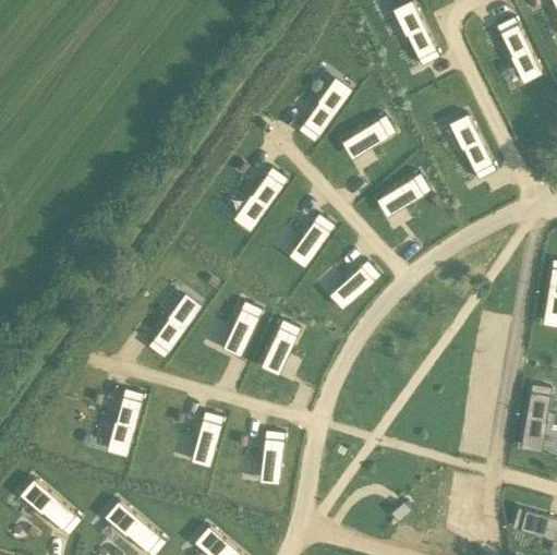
[(411,0),(392,10),(406,36),(407,35),(419,58),(422,65),(439,57),(436,49),(411,0)]
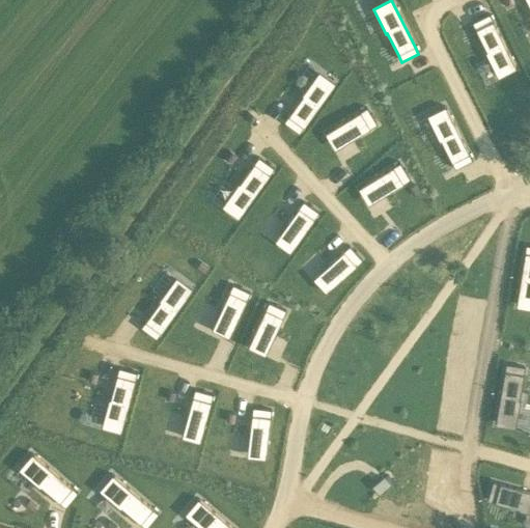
[(490,16),(473,24),(476,31),(487,53),(486,54),(498,78),(517,68),(493,22),(490,16)]
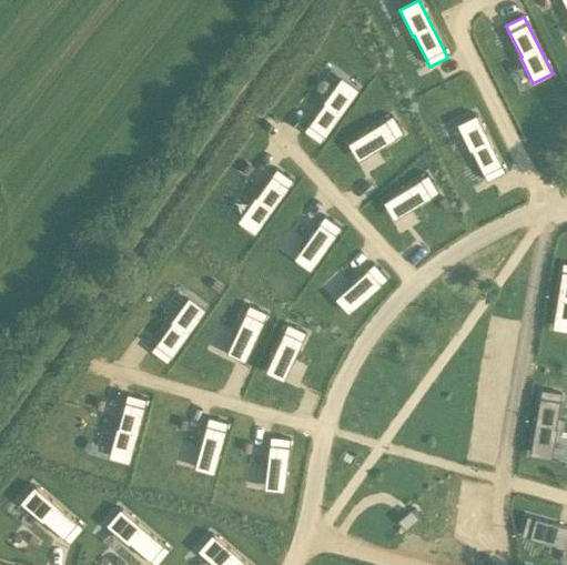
[(310,127),(304,133),(321,145),(325,138),(358,93),(341,80),(323,104),(325,106),(310,127)]
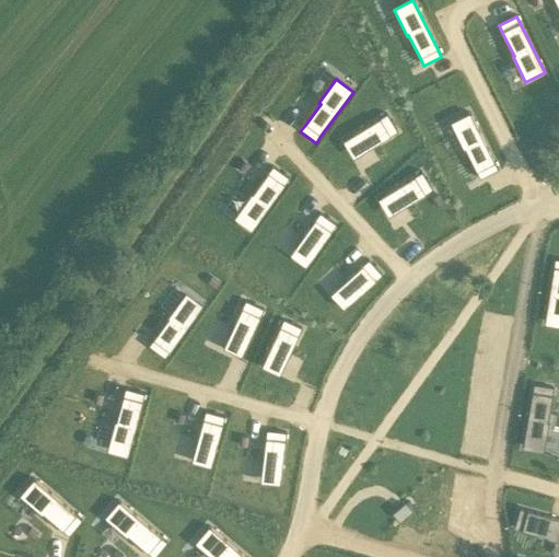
[(470,114),(451,124),(464,150),(465,149),(477,172),(480,180),(498,171),(495,163),(470,114)]
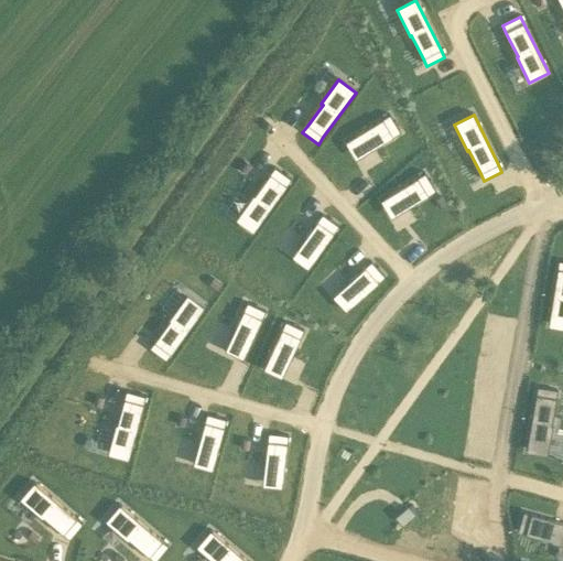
[(382,120),(354,138),(365,155),(393,138),(400,133),(390,116),(382,120)]
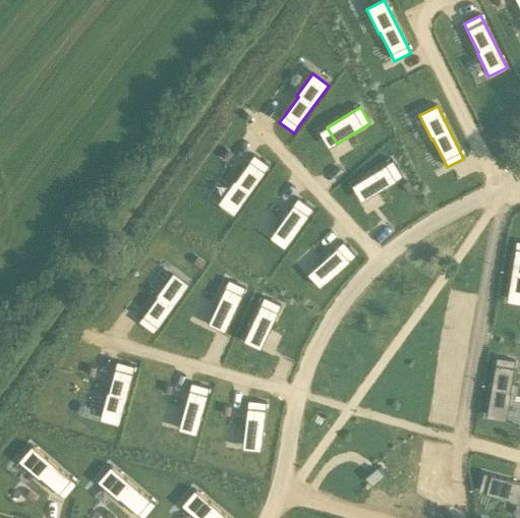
[(234,180),(219,202),(235,214),(265,172),(270,167),(253,156),(249,161),(235,181),(234,180)]
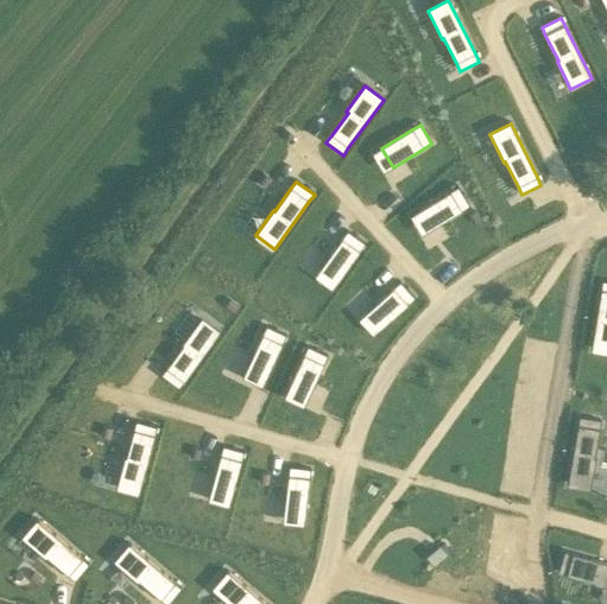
[(450,192),(419,211),(431,229),(462,211),(469,207),(457,188),(450,192)]
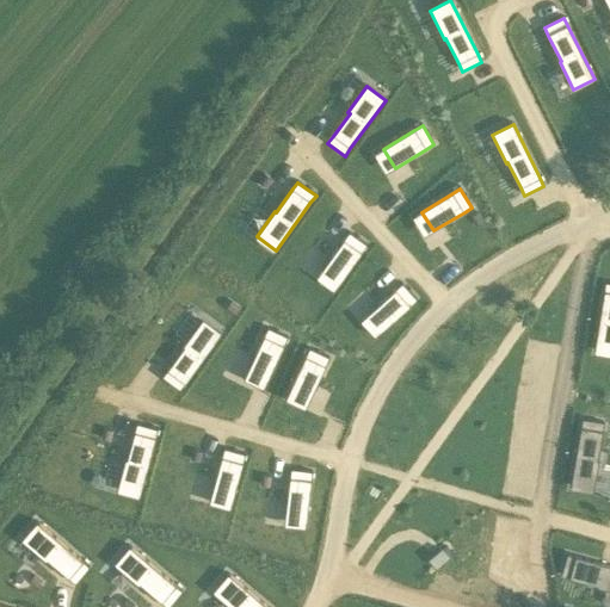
[(344,240),(322,270),(340,283),(362,253),(368,246),(350,233),(344,240)]
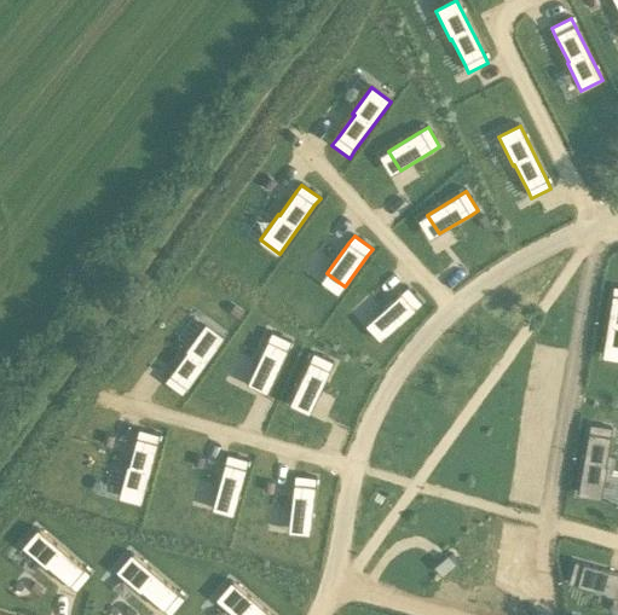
[(402,294),(374,319),(388,336),(416,311),(423,305),(408,288),(402,294)]
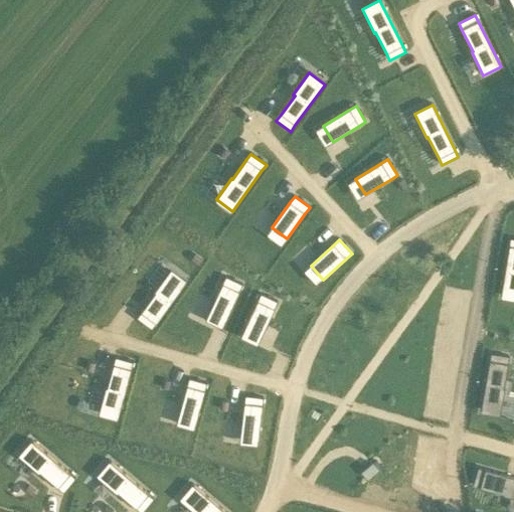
[(509,246),(501,296),(513,298),(513,239),(510,239),(509,246)]
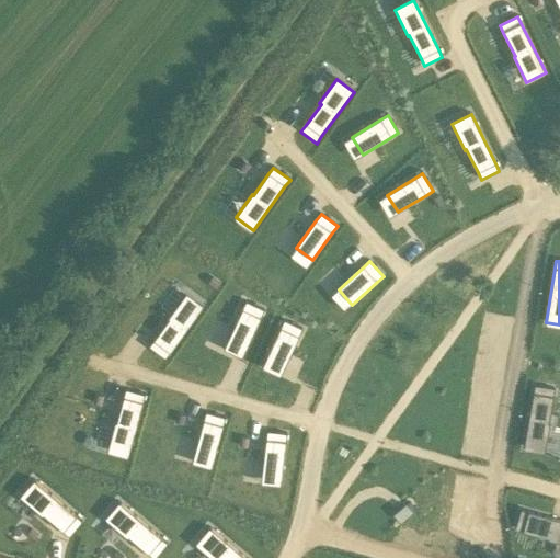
[(153,342),(149,349),(164,360),(169,354),(202,309),(184,297),(167,320),(169,321),(153,342)]
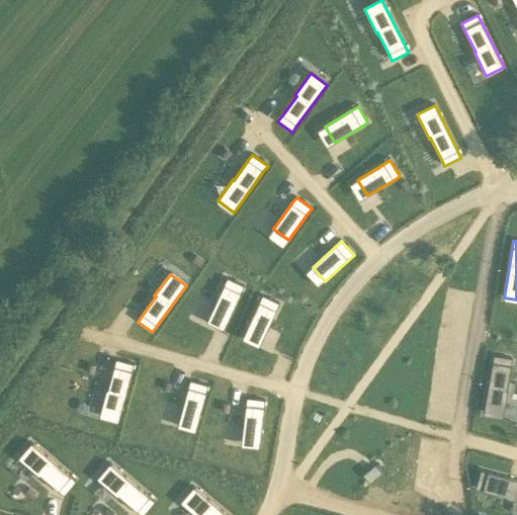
[(224,286),(210,315),(228,322),(241,294),(244,287),(228,279),(224,286)]
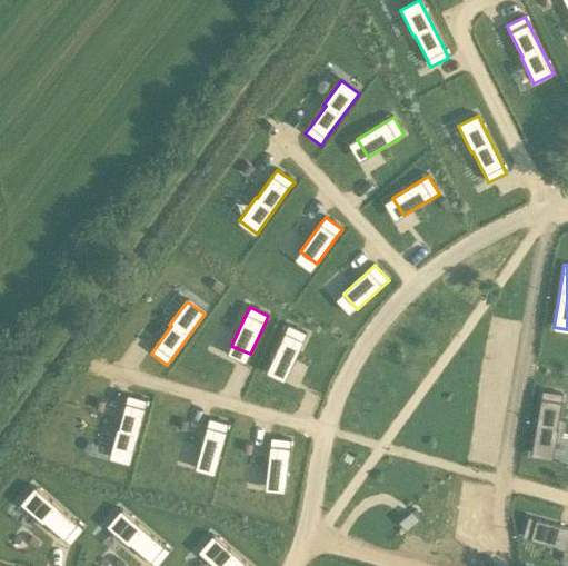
[(285,334),(270,364),(288,373),(304,343),(307,335),(288,326),(285,334)]
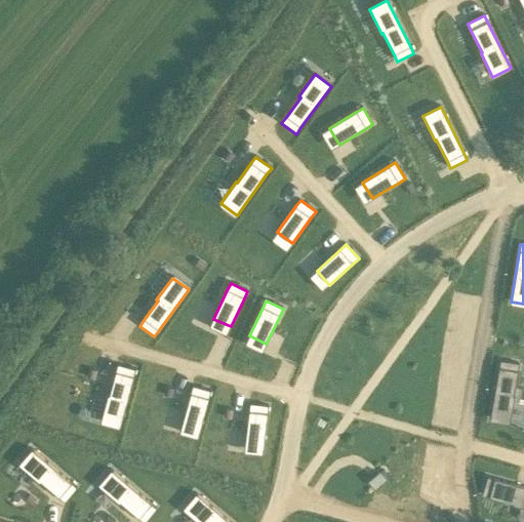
[(499,368),(490,418),(510,423),(515,397),(514,397),(518,371),(519,365),(500,361),(499,368)]
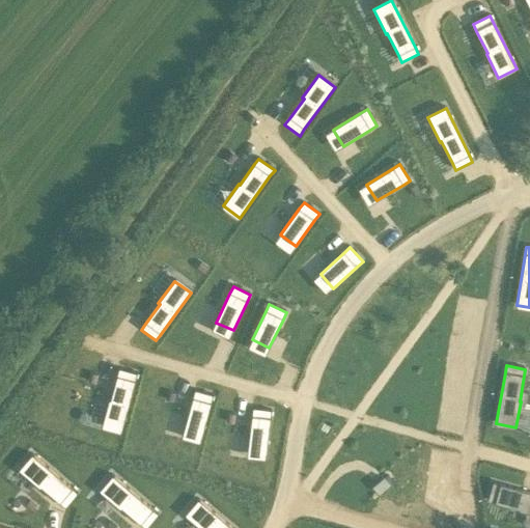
[(109,401),(102,427),(121,433),(135,383),(137,376),(118,370),(117,378),(110,401),(109,401)]
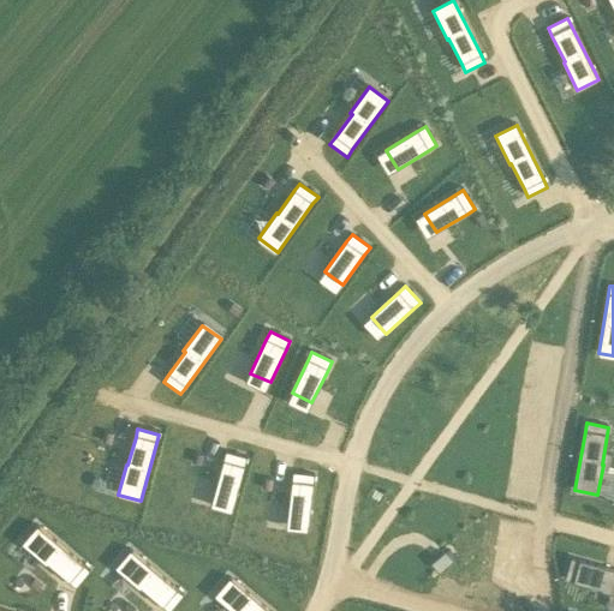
[(224,461),(214,496),(236,502),(245,467),(248,459),(226,453),(224,461)]
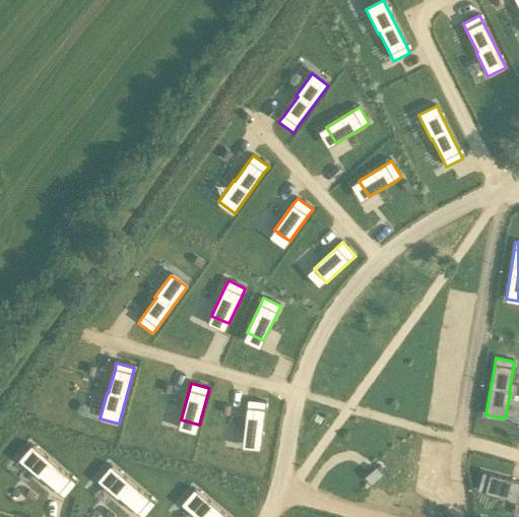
[(247,408),(243,440),(261,442),(265,411),(266,403),(248,401),(247,408)]
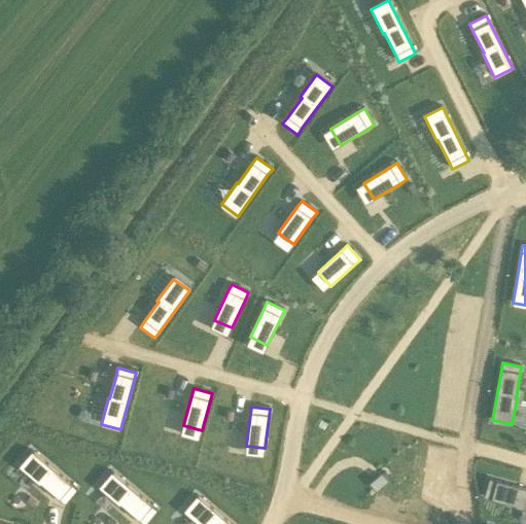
[(31,453),(18,468),(38,486),(39,485),(64,505),(76,492),(31,453)]
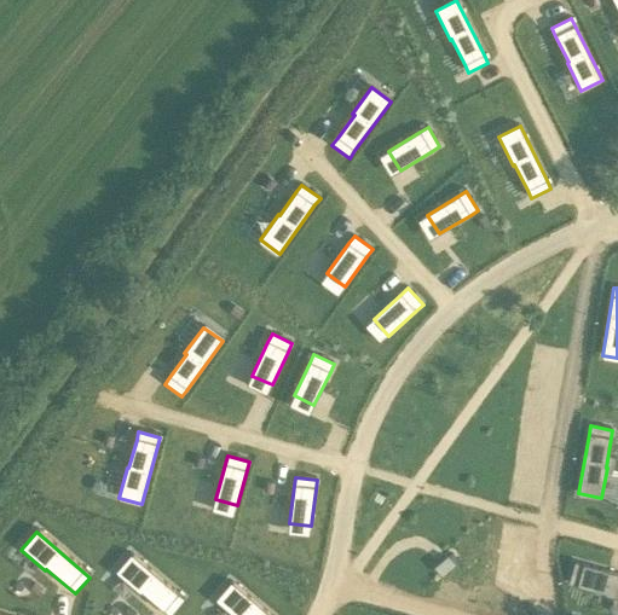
[(131,556),(115,574),(139,595),(140,593),(165,614),(173,614),(184,602),(131,556)]
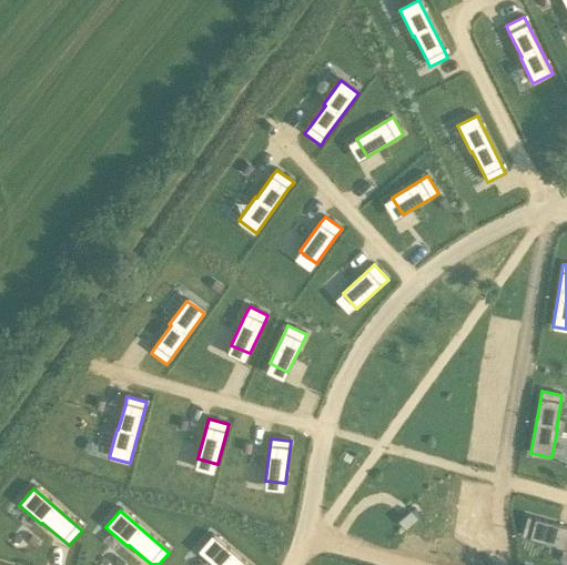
[(527,517),(522,537),(528,540),(555,546),(555,547),(566,551),(566,528),(534,520),(527,517)]
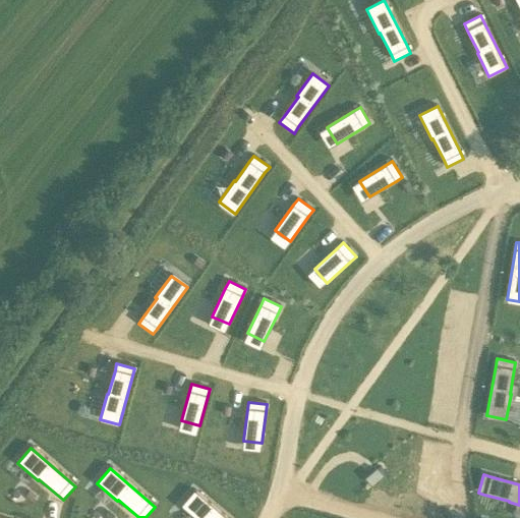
[(224,517),(196,494),(184,509),(193,517),(224,517)]
